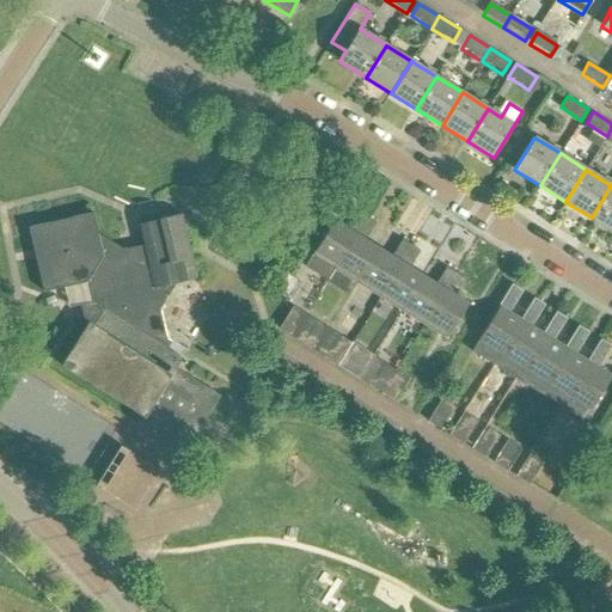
[(611,185),(592,218),(611,230),(611,185)]
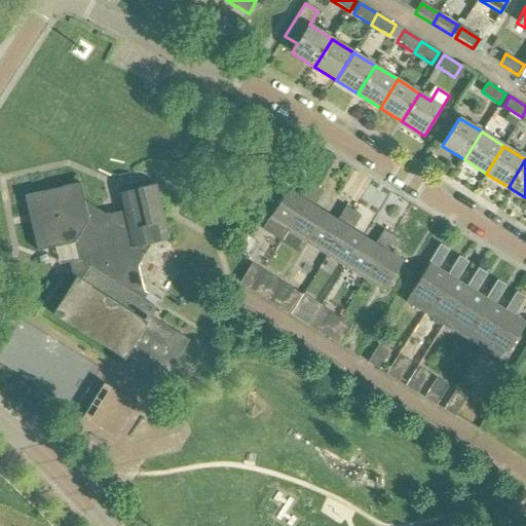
[(280,241),(314,188),(307,183),(299,195),(288,188),(261,229),(280,241)]
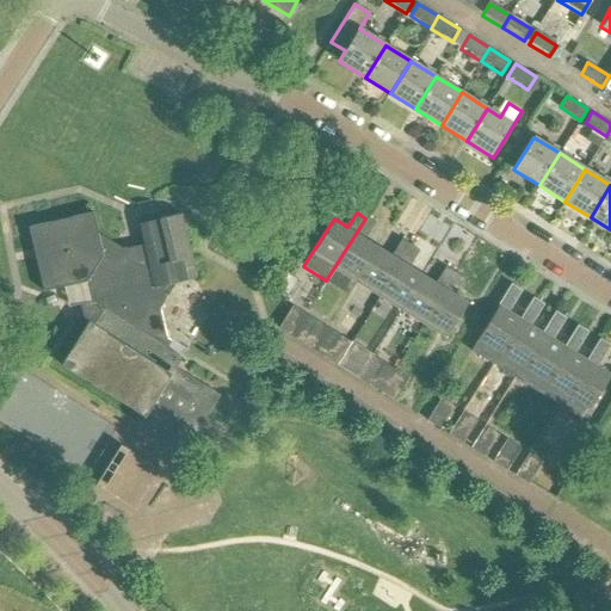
[(124,252),(98,235),(93,215),(29,229),(43,292),(63,288),(68,308),(84,304),(87,323),(61,366),(146,419),(189,445),(220,396),(177,369),(183,360),(167,350),(171,343),(166,340),(159,309),(174,287),(197,281),(180,216),(139,227),(143,247),(124,252)]
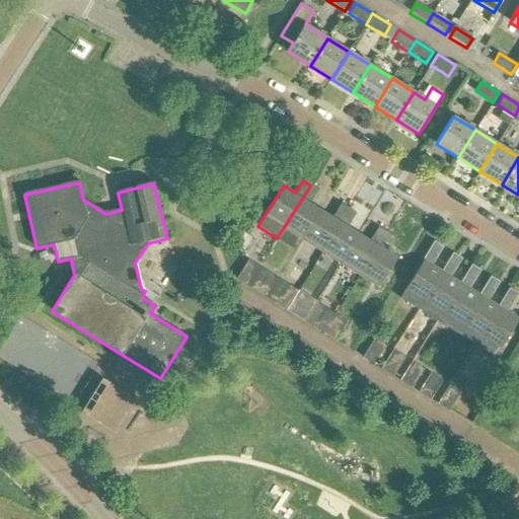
[(302,241),(321,210),(310,203),(318,190),(310,186),(277,238),(295,250),(301,241),(302,241)]
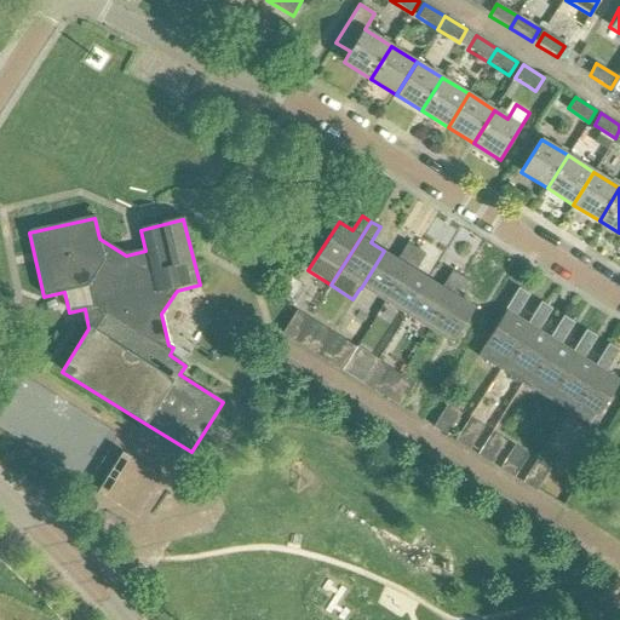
[(384,251),(361,288),(384,303),(417,251),(408,245),(399,259),(384,251)]
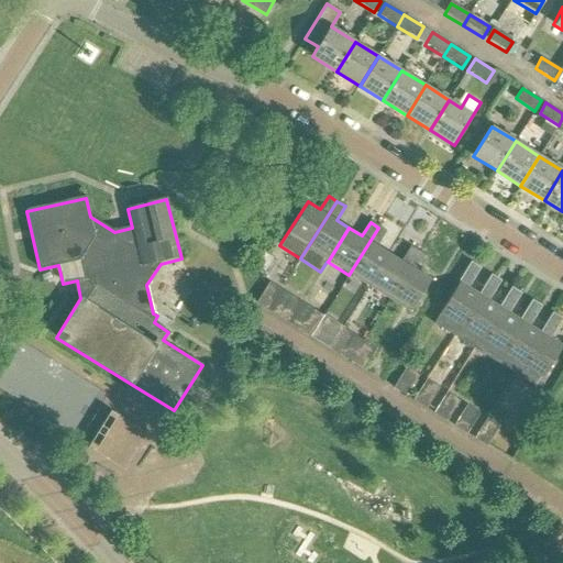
[(368,288),(390,254),(378,246),(387,233),(378,228),(349,275),(368,288)]
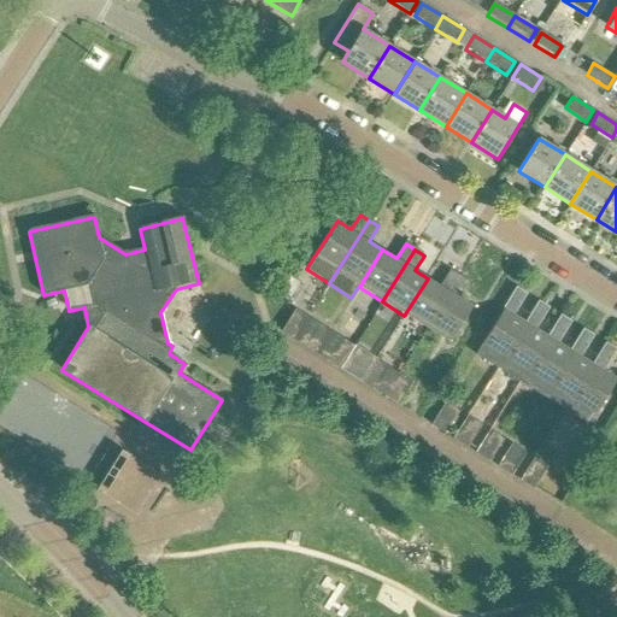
[(427,330),(459,277),(451,272),(441,287),(428,278),(404,316),(427,330)]
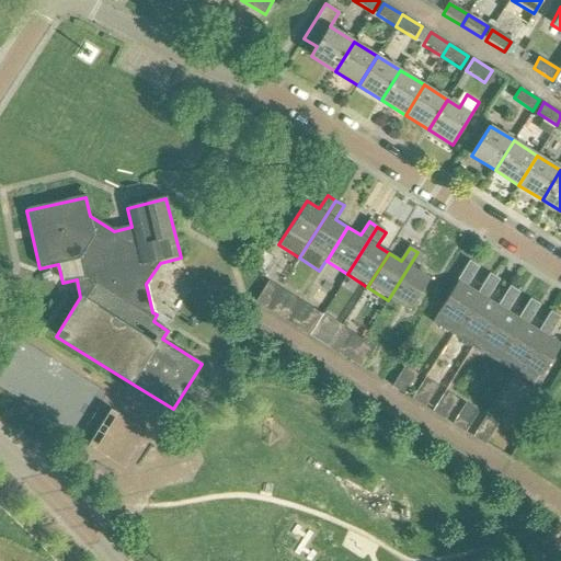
[(388,300),(408,312),(430,278),(418,271),(426,258),(418,252),(388,300)]
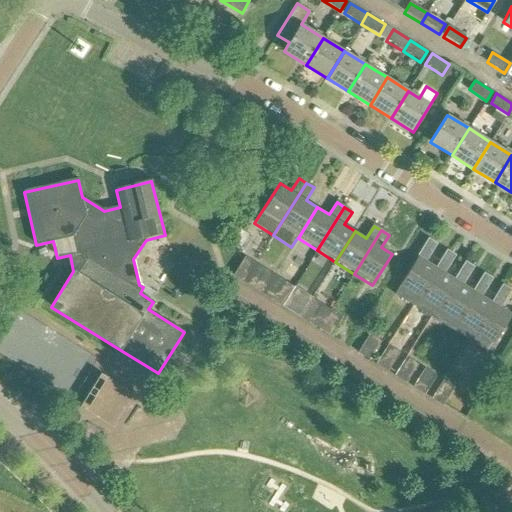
[(412,304),(436,267),(426,261),(437,244),(429,238),(417,257),(418,258),(396,294),(412,304)]
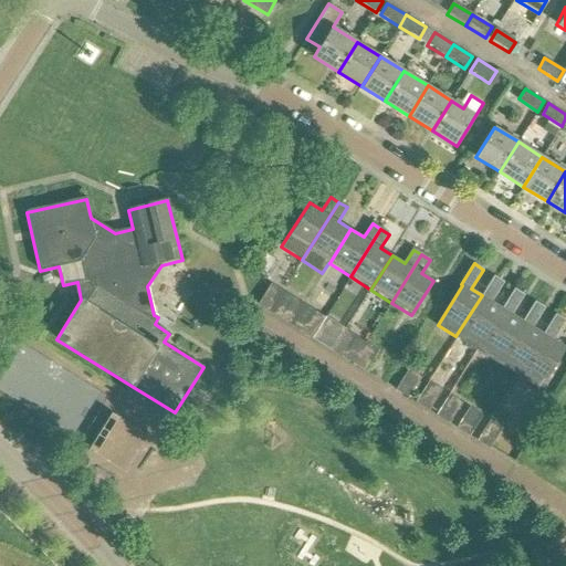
[(477,349),(502,308),(492,302),(504,283),(494,276),(482,295),(456,336),(477,349)]
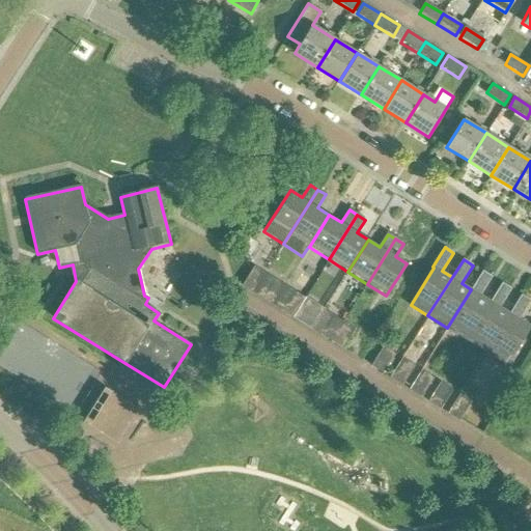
[(253,294),(264,274),(254,268),(243,287),(253,294)]
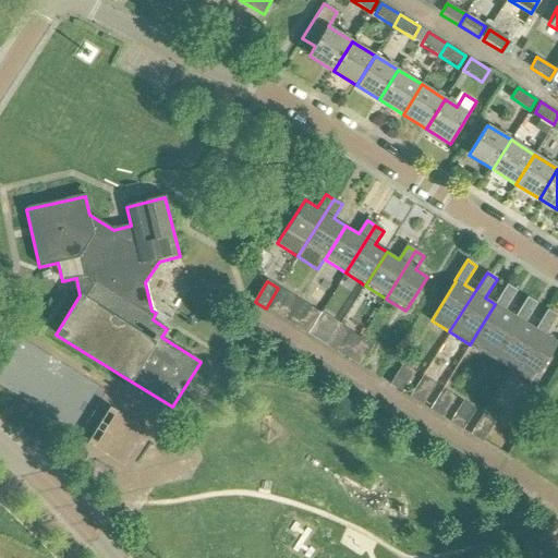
[(490,358),(517,317),(506,311),(518,291),(507,284),(495,304),(470,344),(490,358)]
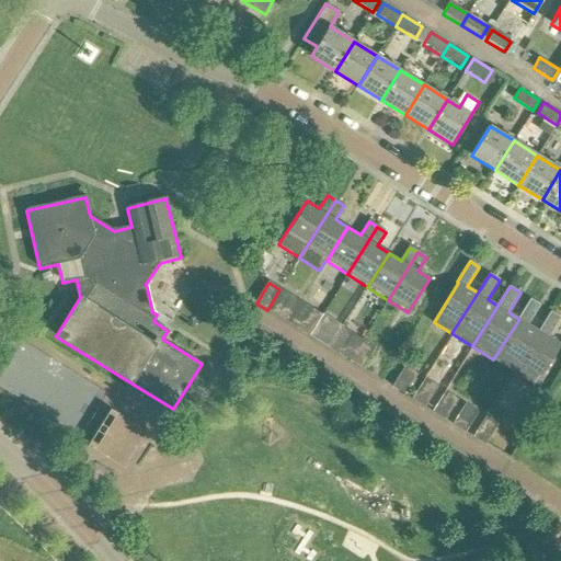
[(277,316),(289,297),(290,295),(279,289),(267,310),(277,316)]
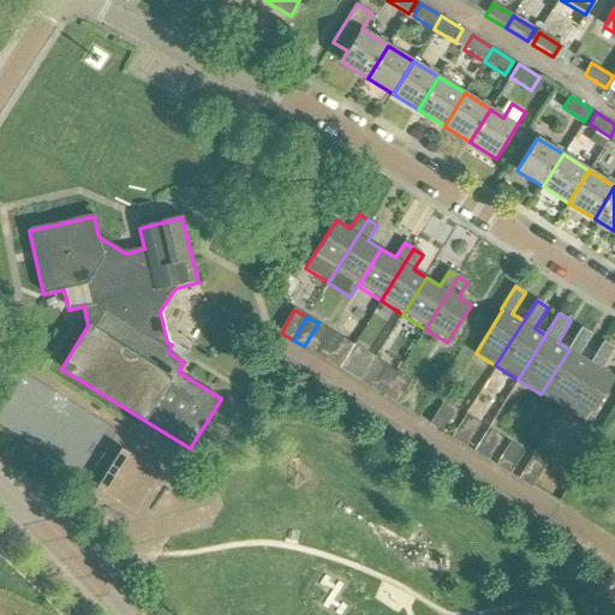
[(562,408),(591,363),(579,356),(592,335),(583,329),(569,350),(541,394),(562,408)]
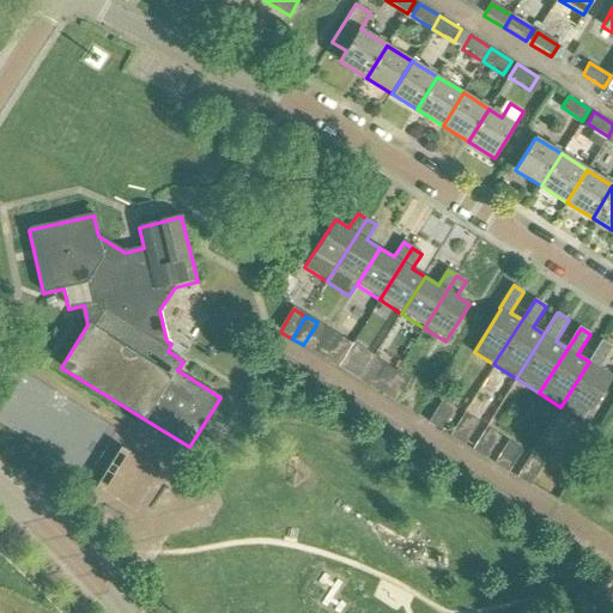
[(328,329),(315,352),(326,359),(340,337),(328,329)]
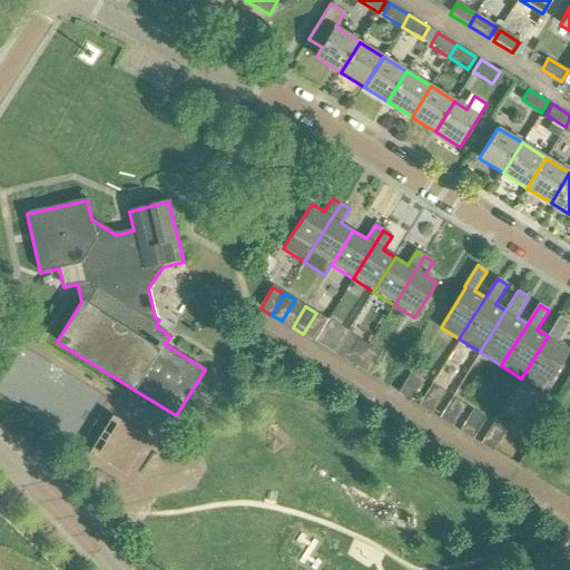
[(548,336),(521,379),(543,392),(569,351),(559,344),(569,325),(569,323),(560,317),(548,336)]
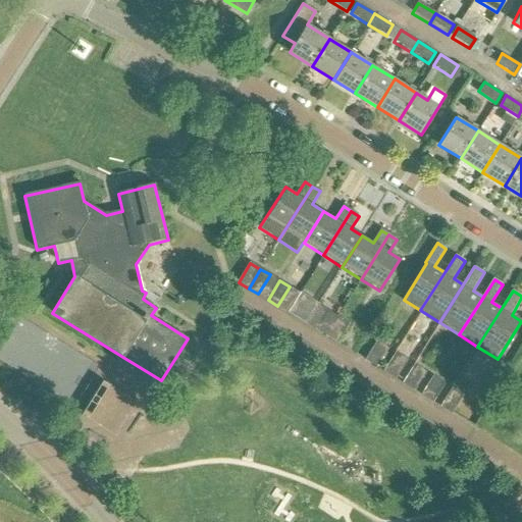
[(307,324),(319,305),(299,293),(286,313),(307,325),(307,324)]
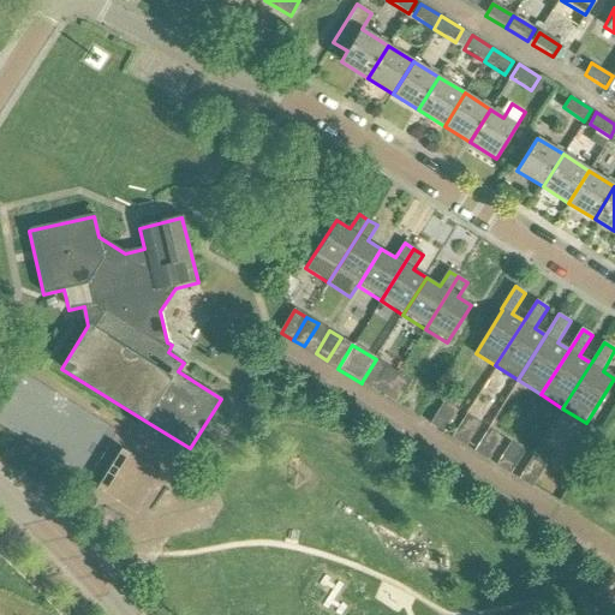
[(362,383),(372,390),(388,366),(376,359),(362,383)]
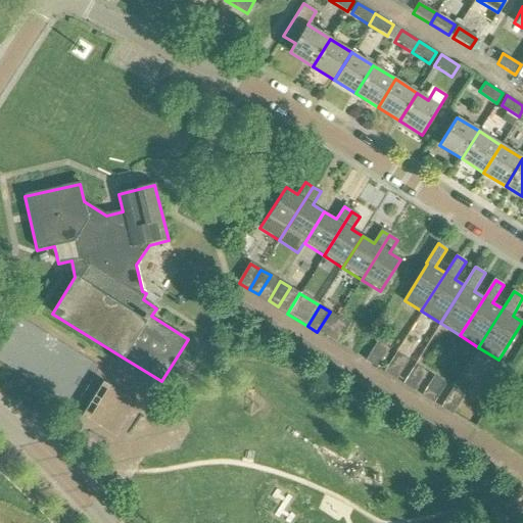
[(339,317),(327,338),(338,344),(350,324),(339,317)]
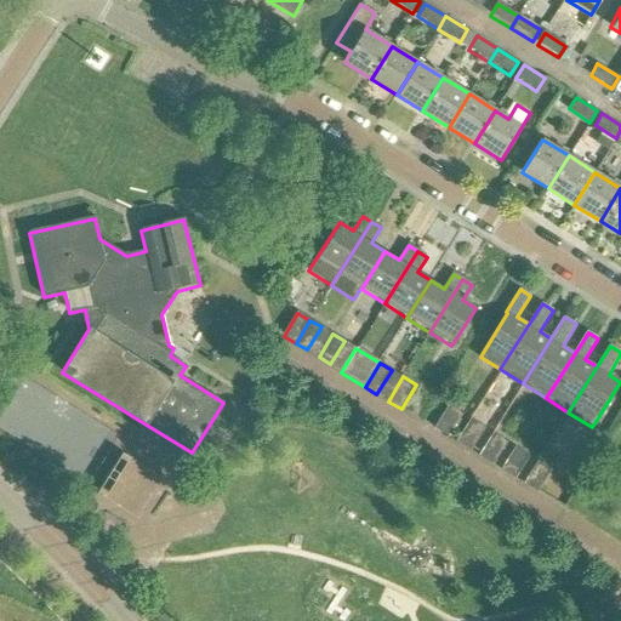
[(449,438),(462,416),(449,408),(436,429),(449,438)]
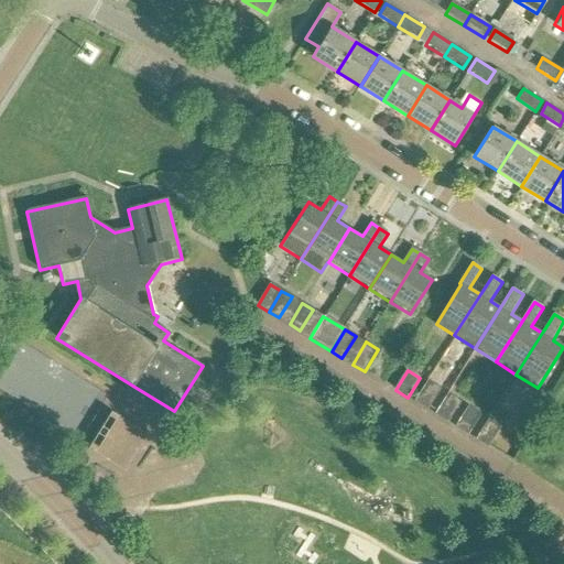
[(427,410),(440,390),(427,382),(415,403),(427,410)]
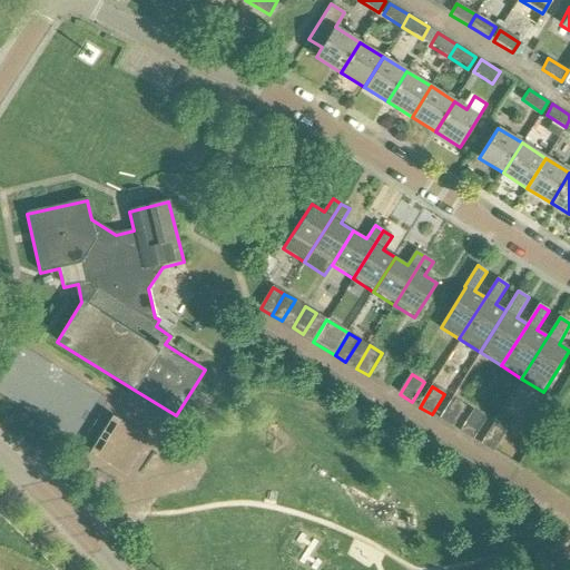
[(452,428),(464,406),(452,400),(440,420),(452,428)]
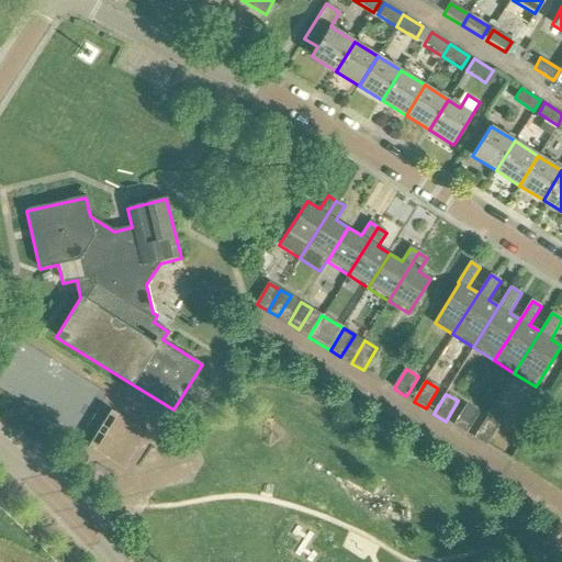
[(467,434),(479,414),(465,407),(454,427),(467,434)]
